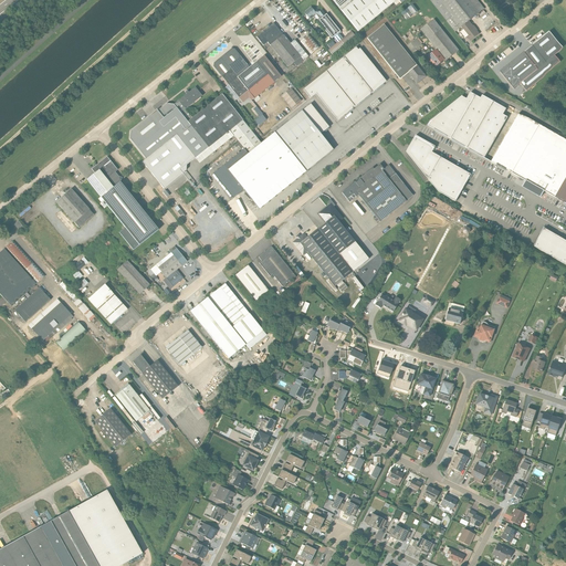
[(333,0),(358,32),(398,0),(333,0)]
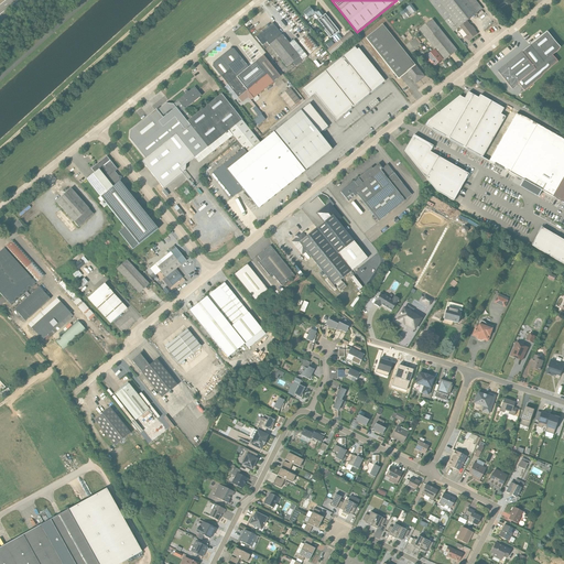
[(472,18),(483,9),(475,0),(427,0),(443,18),(454,32),(459,26),(467,35),(465,38),(468,41),(478,34),(475,31),(476,30),(472,25),(467,21),(472,18)]
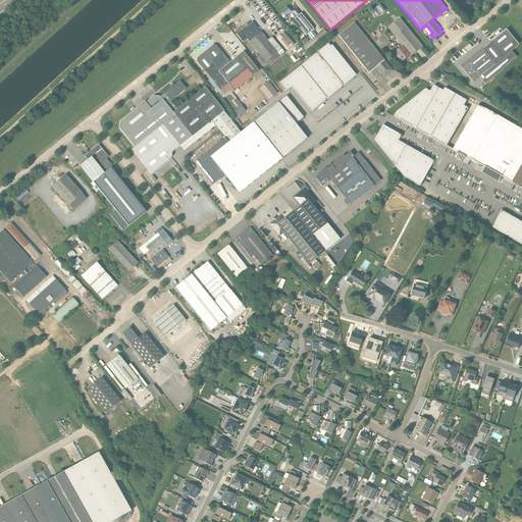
[(470,2),(468,0),(467,1),(466,0),(463,0),(465,2),(458,8),(460,10),(470,2)]
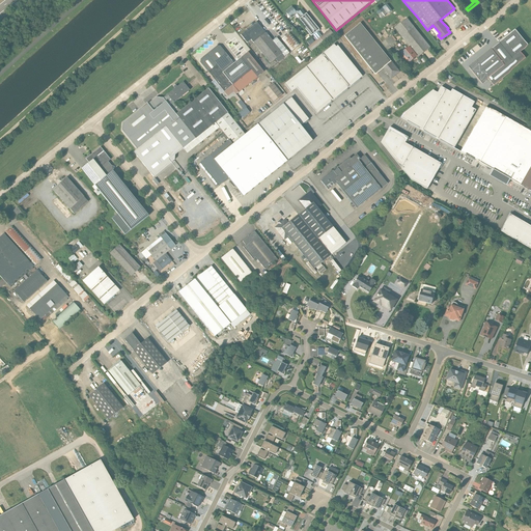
[(301,18),(305,14),(302,9),(300,11),(299,10),(295,10),(291,7),(285,11),(287,16),(286,17),(288,19),(289,18),(289,19),(290,18),(291,19),(294,16),(296,14),(298,14),(301,18)]
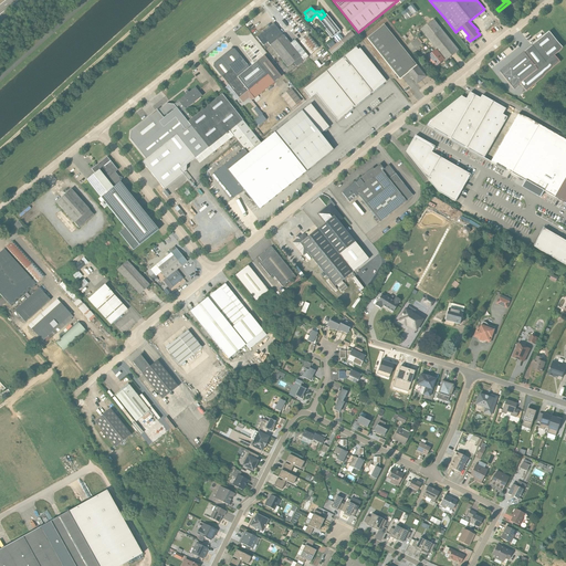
[(341,31),(326,14),(325,14),(321,19),(317,21),(332,39),(333,38),(338,33),(341,31)]
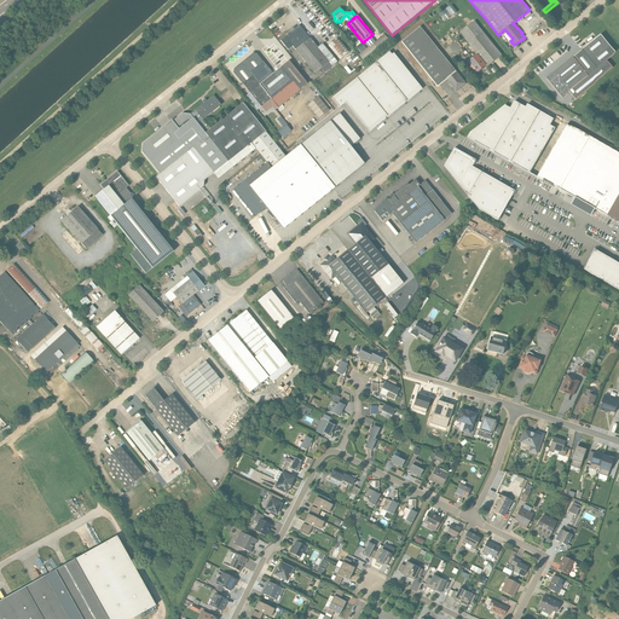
[(502,55),(474,21),(460,33),(463,39),(462,40),(464,44),(467,41),(476,55),(467,63),(476,74),(479,73),(480,71),(480,70),(486,67),(487,68),(502,55)]
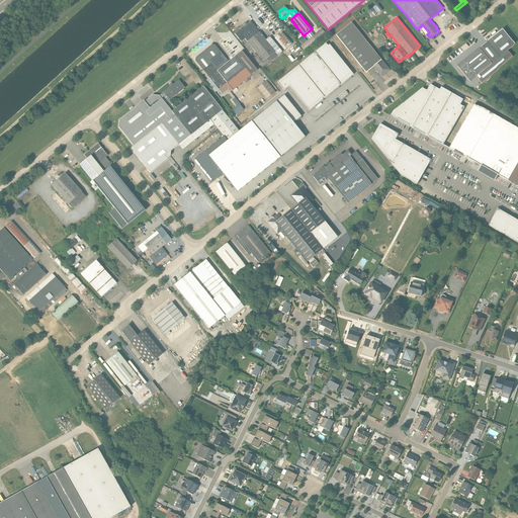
[(259,32),(250,21),(235,34),(241,41),(245,38),(263,62),(268,58),(271,61),(282,52),(269,36),(266,39),(259,32)]
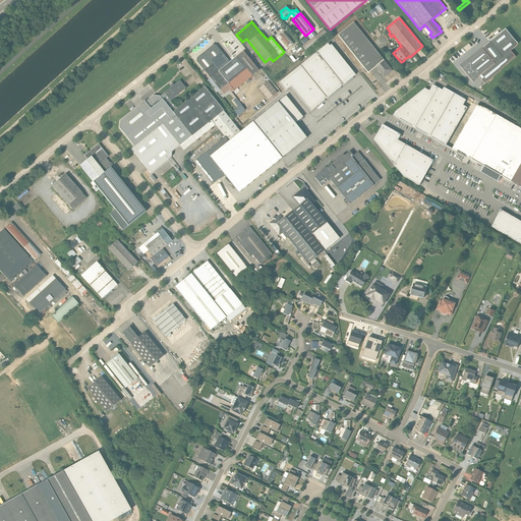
[(353,22),(338,36),(368,73),(375,67),(384,76),(384,77),(392,70),(383,58),(353,22)]
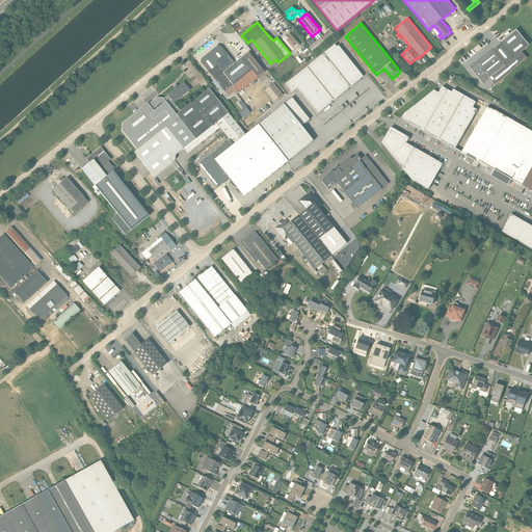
[(309,47),(308,48),(313,54),(335,36),(329,30),(322,36),(318,31),(313,35),(317,41),(315,43),(312,38),(306,44),(309,47)]
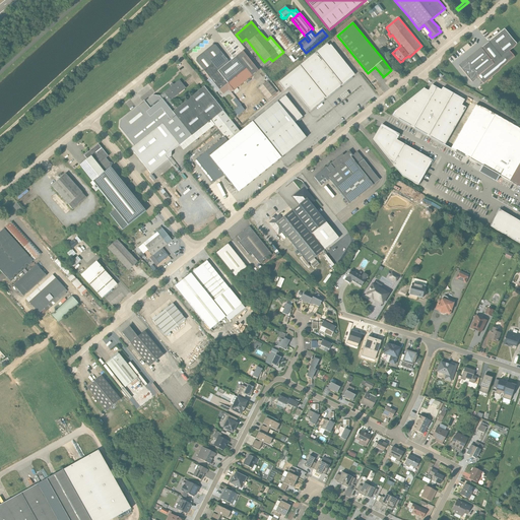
[(459,66),(472,81),(478,77),(483,83),(515,59),(510,52),(517,45),(505,29),(489,42),(481,48),(459,66)]
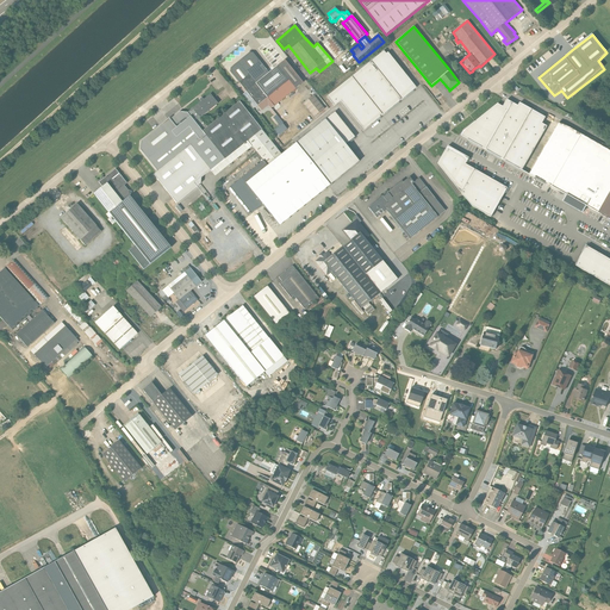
[(344,50),(334,37),(323,45),(335,58),(344,50)]
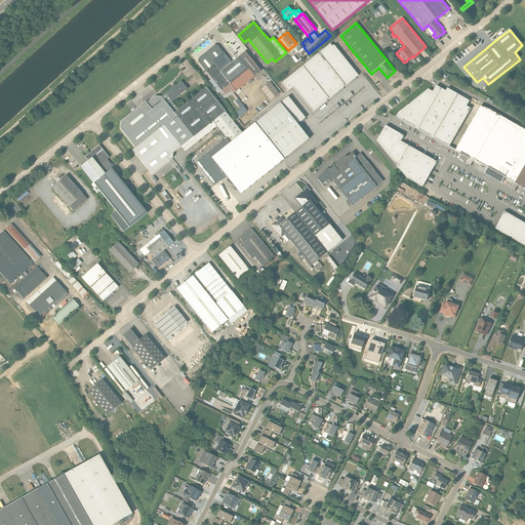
[(392,40),(388,35),(378,42),(384,48),(392,42),(391,41),(392,40)]
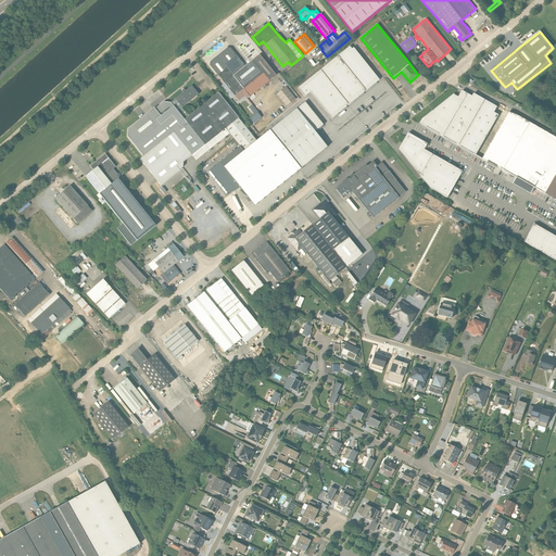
[(331,118),(379,80),(353,48),(352,49),(350,47),(298,88),(304,97),(311,92),(331,118)]
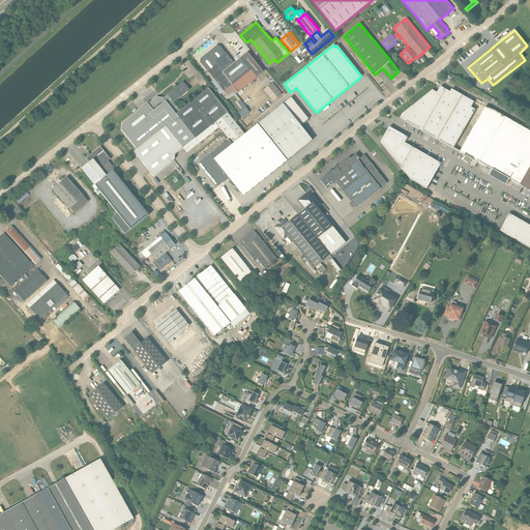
[(224,91),(228,96),(233,92),(235,94),(257,78),(257,77),(263,71),(247,52),(233,63),(219,47),(216,46),(201,59),(201,62),(214,80),(210,83),(219,94),(224,91)]
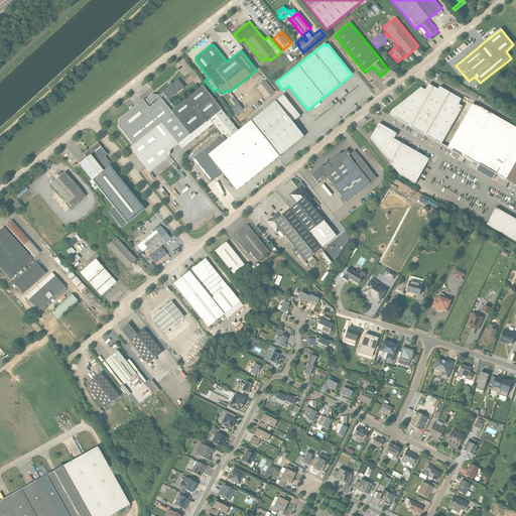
[(265,79),(256,87),(267,98),(275,91),(265,79)]
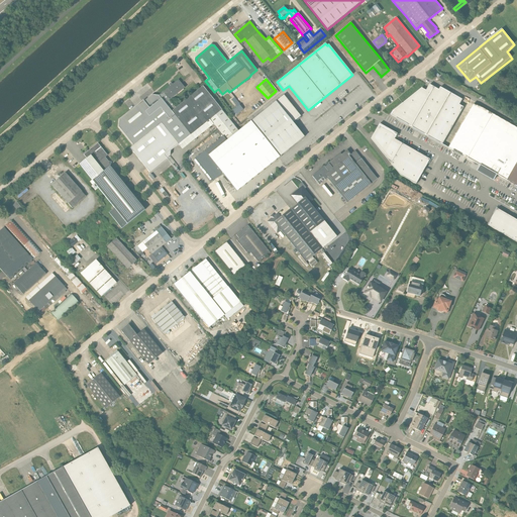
[(170,86),(161,93),(159,95),(151,95),(143,101),(119,120),(118,127),(132,144),(133,145),(130,148),(149,173),(170,156),(171,150),(178,144),(182,149),(213,124),(216,128),(228,118),(203,87),(176,108),(170,100),(185,88),(178,80),(172,85),(172,84),(170,85),(170,86)]
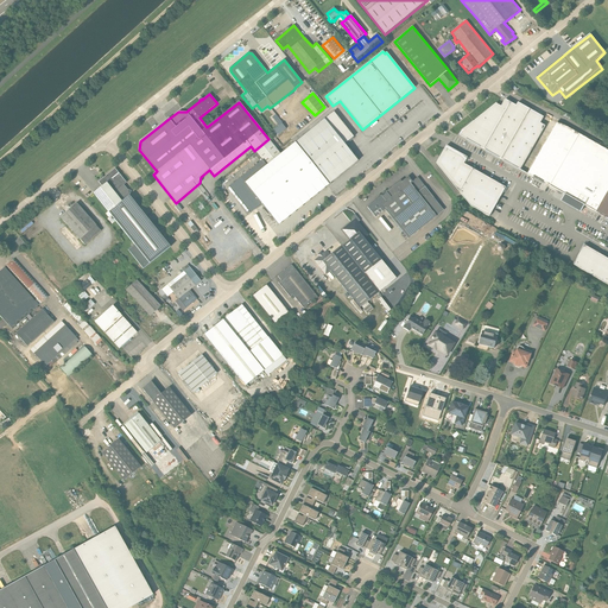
[(485,150),(511,102),(506,100),(501,107),(496,103),(462,131),(460,135),(485,150)]
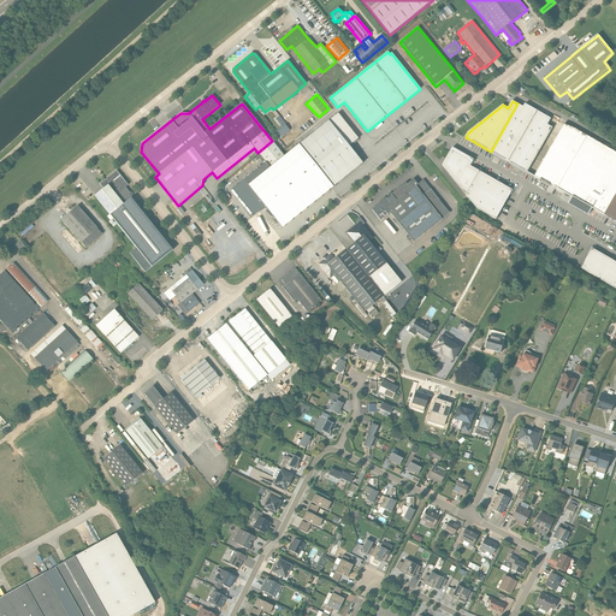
[(491,152),(508,161),(537,111),(525,104),(523,107),(517,104),(491,152)]
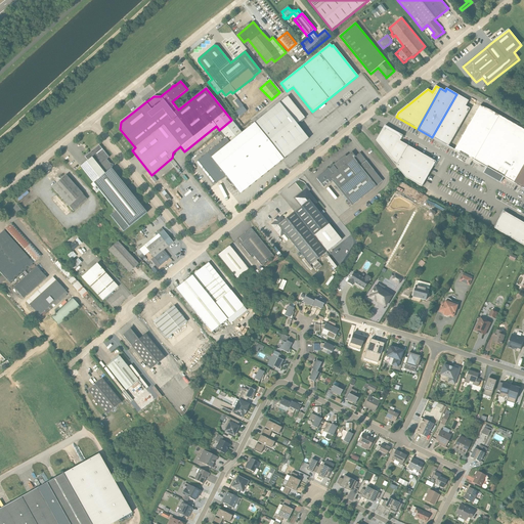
[(469,100),(456,94),(432,137),(448,146),(470,108),(466,106),(469,100)]
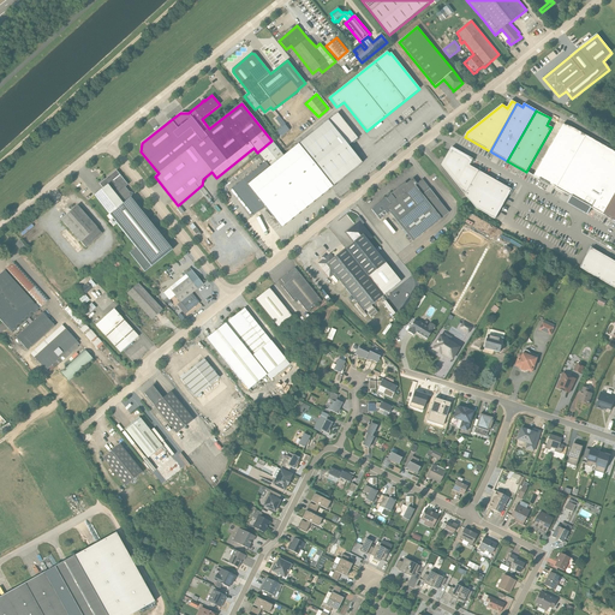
[(358,138),(338,113),(298,144),(333,186),(362,163),(348,145),(358,138)]
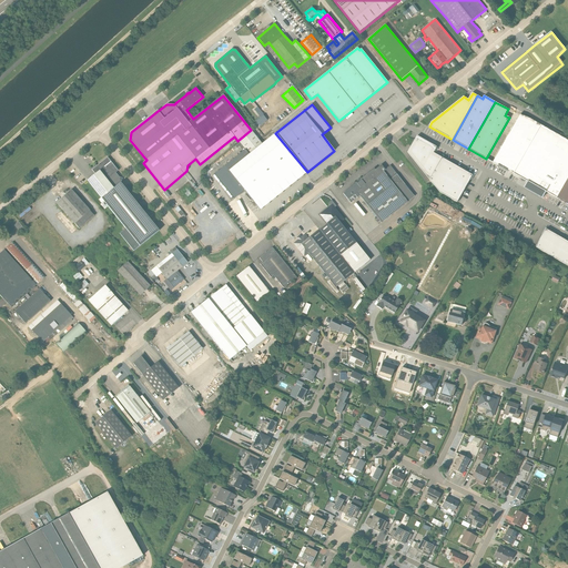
[(263,112),(253,122),(259,128),(269,119),(263,112)]
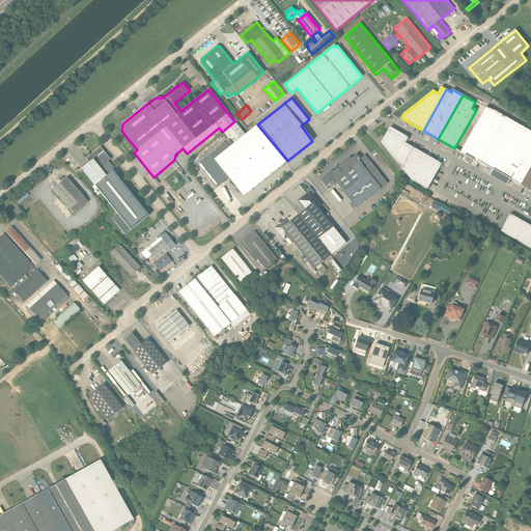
[(530,132),(507,118),(486,107),(460,151),(475,160),(474,162),(477,164),(478,162),(486,167),(485,169),(491,172),(493,170),(494,171),(491,177),(508,187),(511,182),(522,187),(530,192),(530,132)]
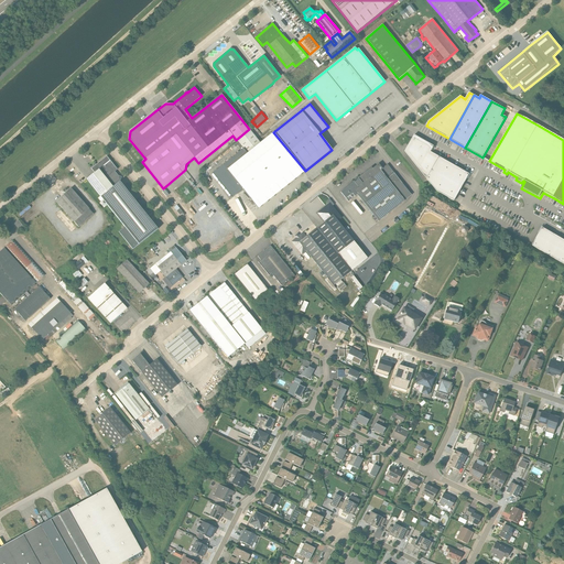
[(258,209),(305,171),(273,132),(260,143),(249,129),(236,140),(238,142),(234,145),(236,148),(237,145),(241,150),(213,173),(231,197),(232,197),(242,190),(258,208),(258,209)]
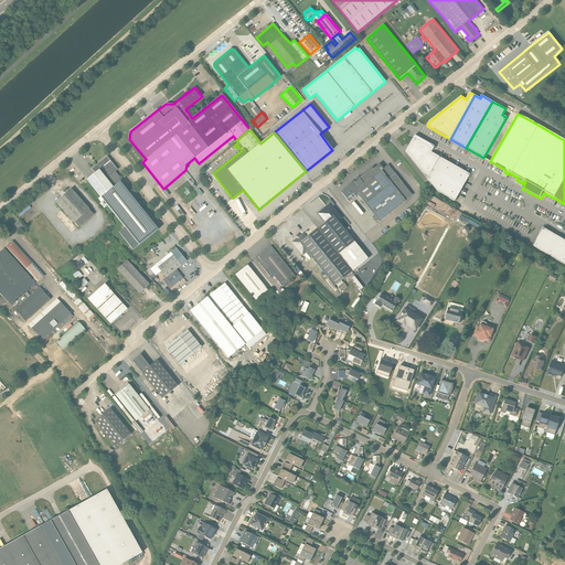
[(435,146),(415,136),(405,151),(437,191),(455,201),(470,174),(439,157),(432,152),(435,146)]
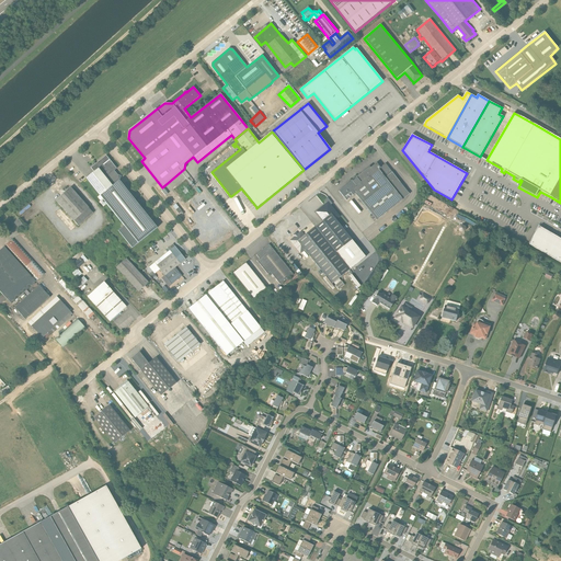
[(117,230),(132,248),(138,242),(157,228),(119,181),(121,176),(117,175),(114,171),(116,169),(106,156),(90,168),(93,172),(86,179),(100,195),(96,197),(100,201),(102,198),(124,226),(117,230)]
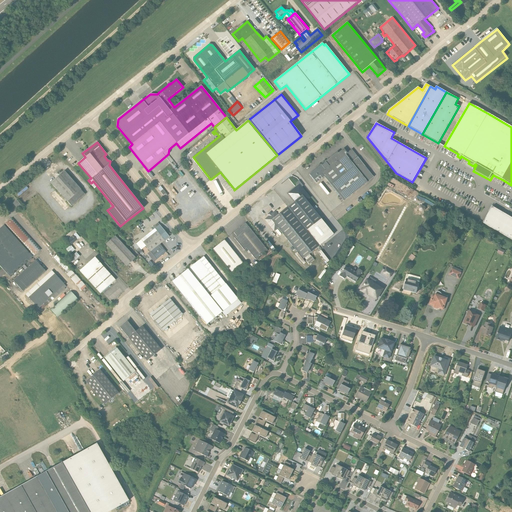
[(321,165),(309,174),(316,183),(324,177),(343,201),(373,177),(351,149),(347,153),(343,149),(337,153),(337,152),(325,161),(323,161),(321,163),(321,165)]
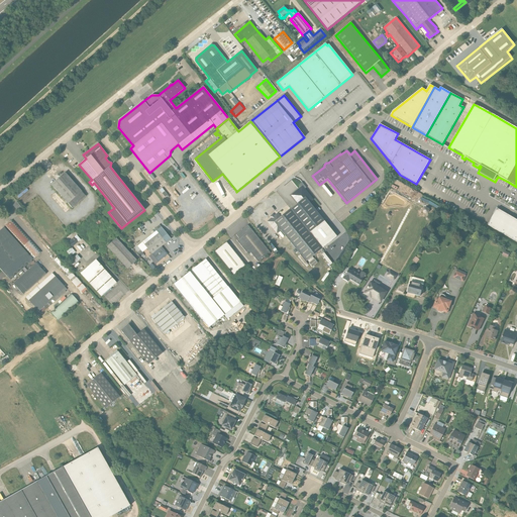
[(85,197),(65,173),(52,185),(72,208),(85,197)]
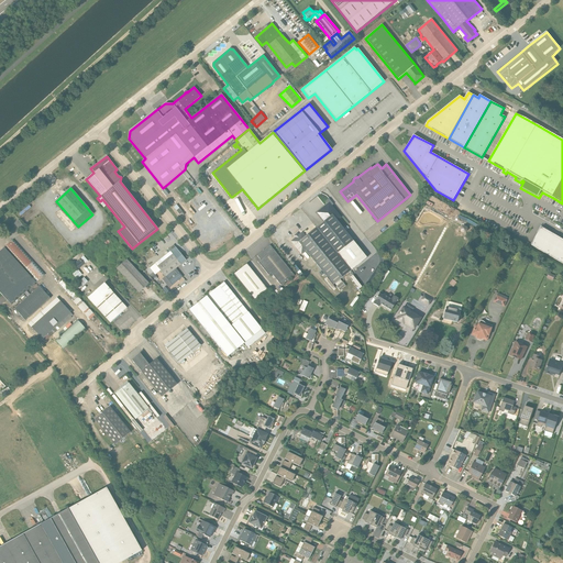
[(341,218),(329,202),(317,212),(323,222),(306,236),(301,232),(298,234),(297,233),(294,235),(295,238),(290,242),(301,255),(305,251),(333,285),(351,271),(366,258),(353,241),(337,221),(341,218)]
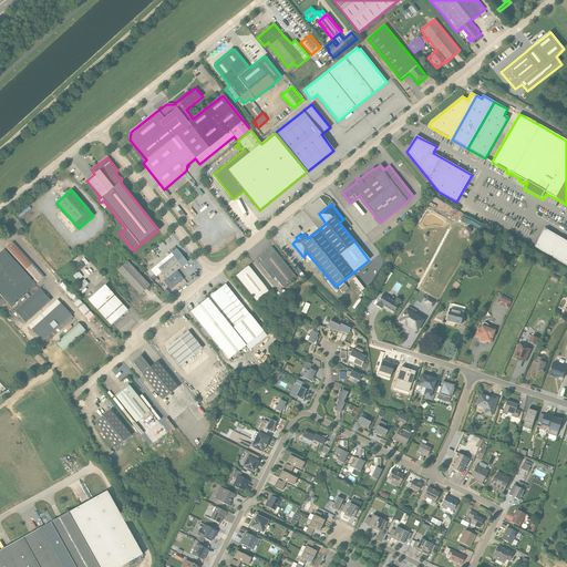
[(536,248),(566,266),(566,264),(566,241),(546,230),(536,248)]
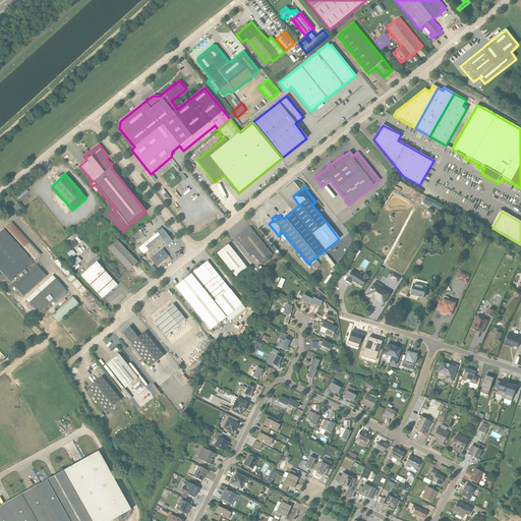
[(0,275),(0,282),(5,278),(6,278),(10,283),(17,276),(18,276),(20,278),(20,279),(13,286),(23,297),(46,277),(36,265),(27,273),(24,270),(41,254),(11,222),(6,228),(31,256),(30,258),(3,229),(0,232),(0,271),(2,274),(0,275)]
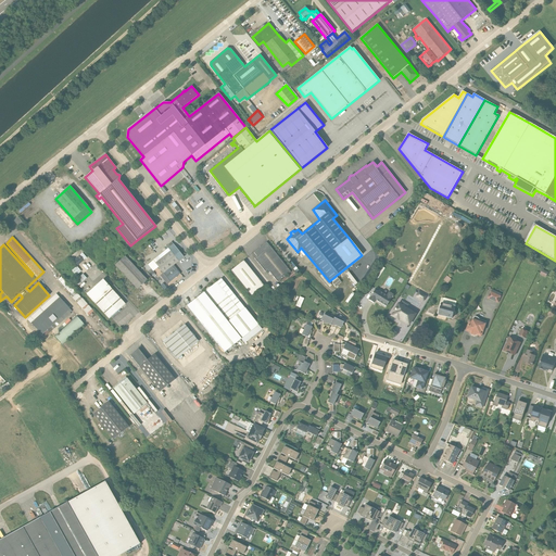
[(144,267),(148,270),(147,272),(150,274),(159,267),(163,274),(160,276),(167,283),(180,274),(173,265),(184,257),(173,244),(171,242),(166,247),(168,249),(144,267)]
